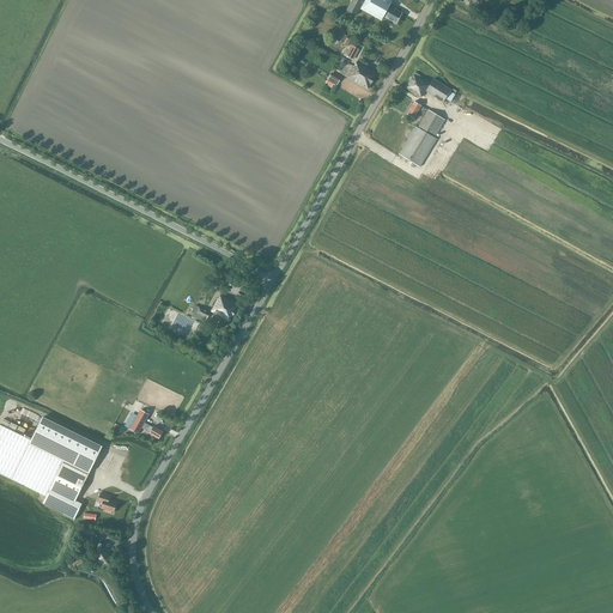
[(351,0),(346,11),(357,16),(359,10),(381,22),(383,17),(396,24),(402,13),(389,6),(392,1),(389,0),(351,0)]
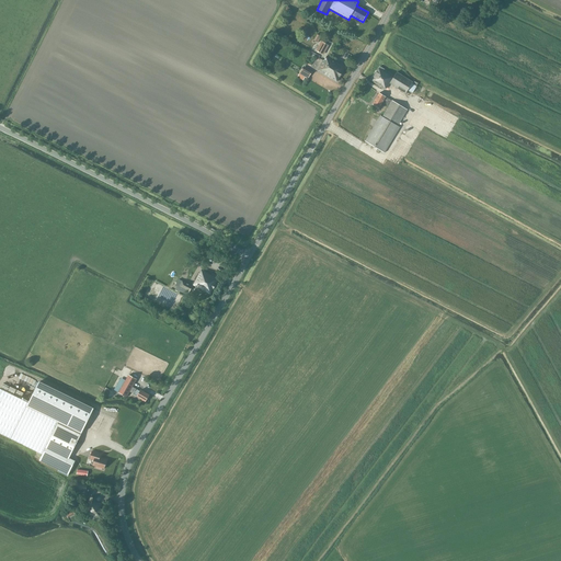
[(322,54),(328,45),(321,42),(316,50),(322,54)]
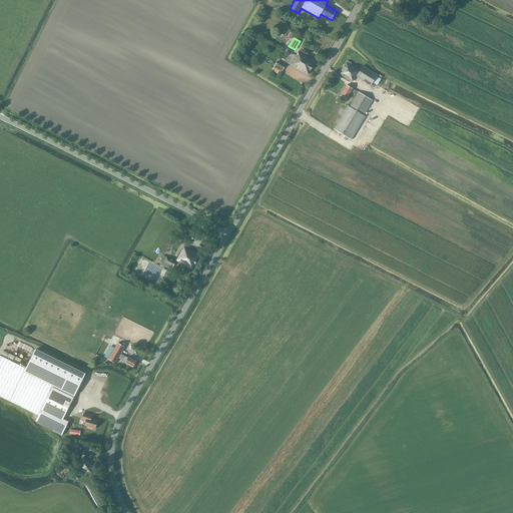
[(307,68),(311,71),(317,61),(299,51),(297,55),(300,58),(299,60),(308,66),(307,68)]
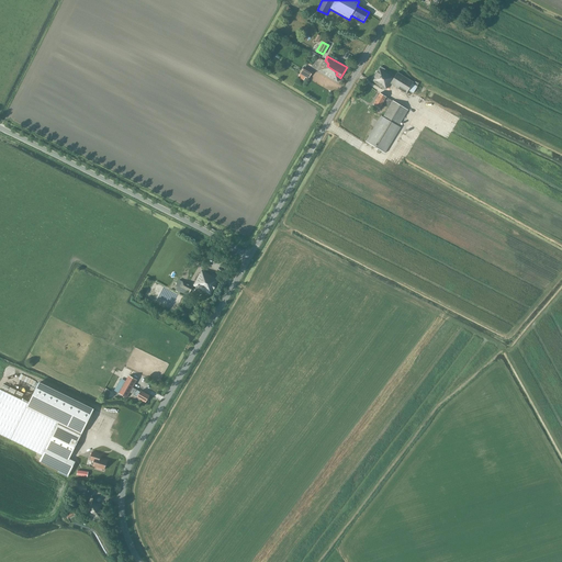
[(328,64),(325,60),(324,60),(317,71),(337,82),(340,78),(336,75),(337,72),(327,66),(328,64)]
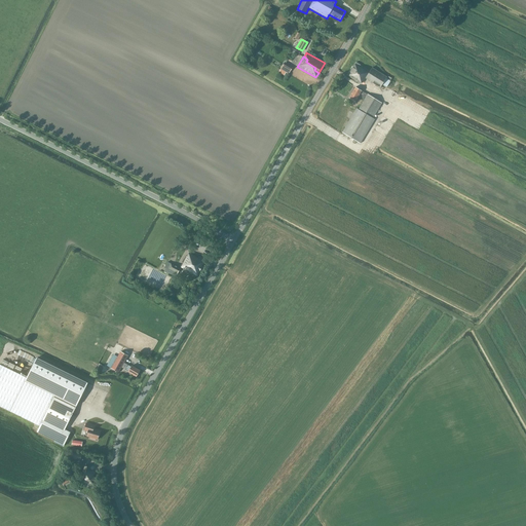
[(357,63),(347,75),(362,84),(363,81),(364,81),(366,78),(380,88),(382,84),(386,87),(390,81),(391,78),(388,76),(387,77),(372,68),(369,73),(360,67),(361,65),(357,63)]
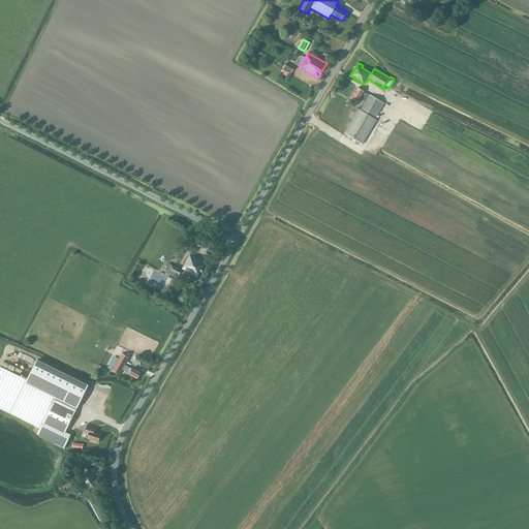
[(359,109),(344,133),(363,145),(377,120),(375,119),(384,104),(364,92),(358,88),(351,98),(358,102),(361,97),(367,100),(361,111),(359,109)]
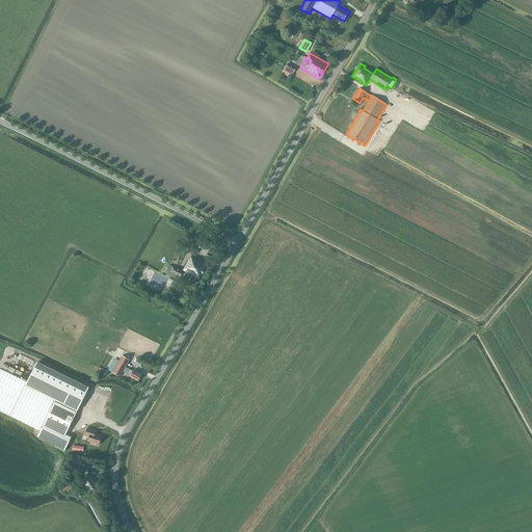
[(200,280),(207,265),(190,257),(189,260),(188,260),(183,270),(200,280)]
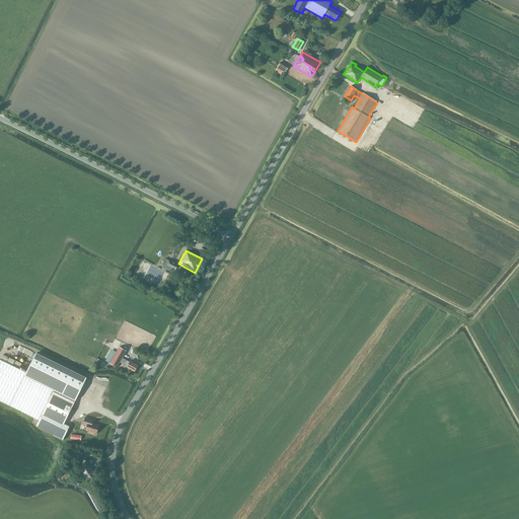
[(173,273),(177,265),(165,258),(162,265),(163,265),(162,268),(173,273)]
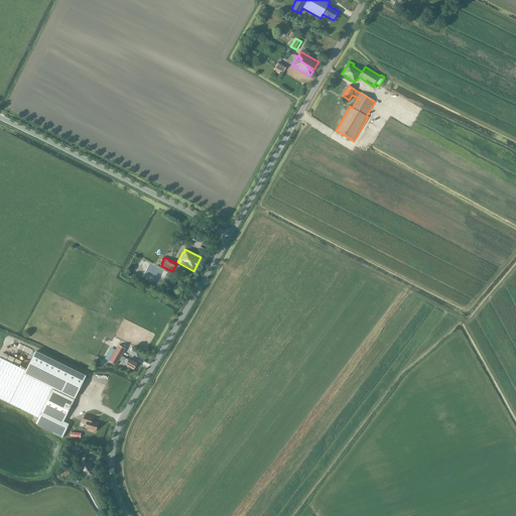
[(116,350),(109,361),(116,365),(119,360),(122,356),(124,352),(126,349),(122,347),(119,345),(116,350)]
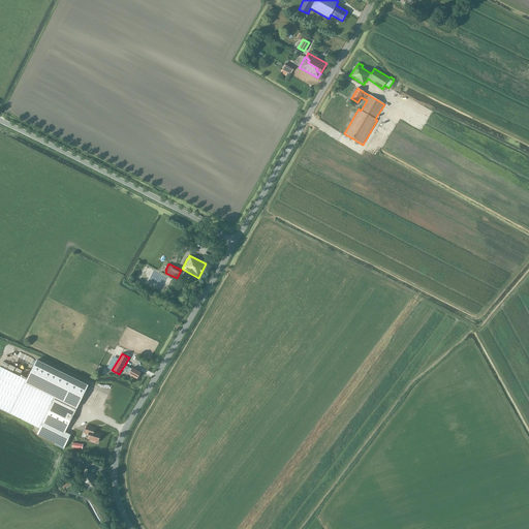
[(112,370),(119,359),(114,356),(107,368),(112,370)]
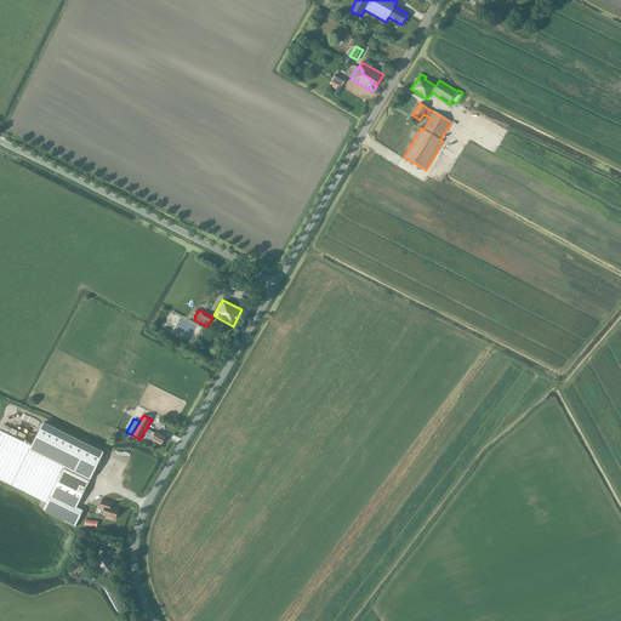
[(63,468),(90,482),(103,453),(44,423),(33,446),(30,451),(64,467),(63,468)]
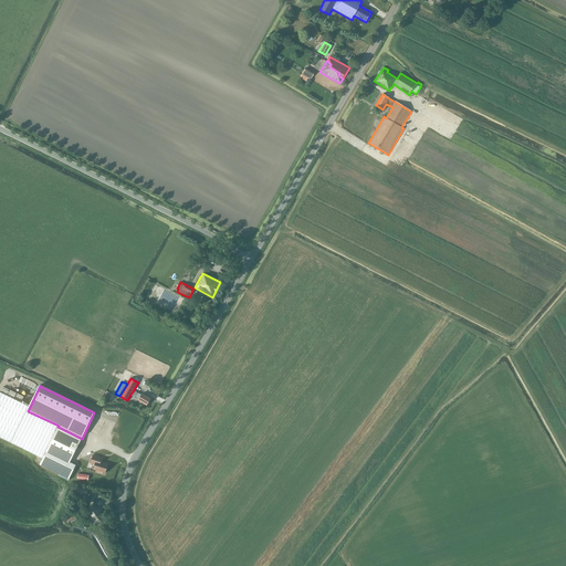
[(135,398),(147,405),(150,398),(143,394),(142,395),(138,392),(134,390),(130,395),(135,397),(135,398)]
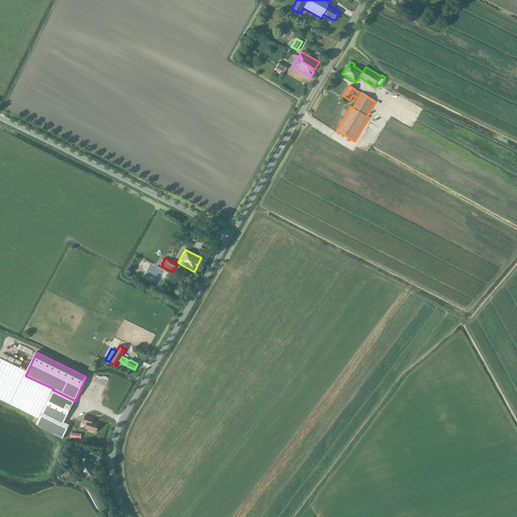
[(0,399),(39,418),(53,390),(54,389),(25,376),(27,372),(1,358),(0,359),(0,399)]
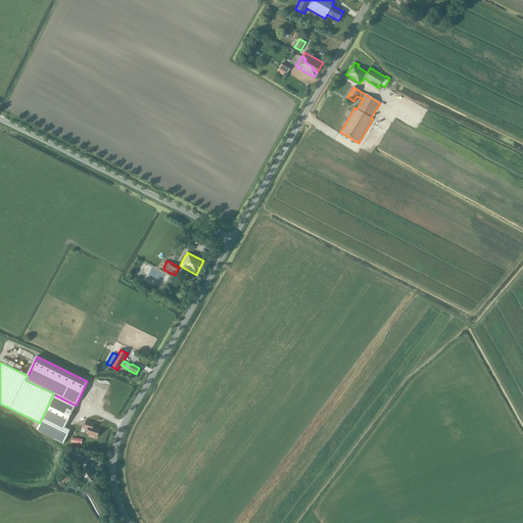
[(53,394),(40,423),(37,429),(54,438),(54,439),(63,443),(70,430),(64,427),(68,419),(70,414),(76,406),(53,394)]
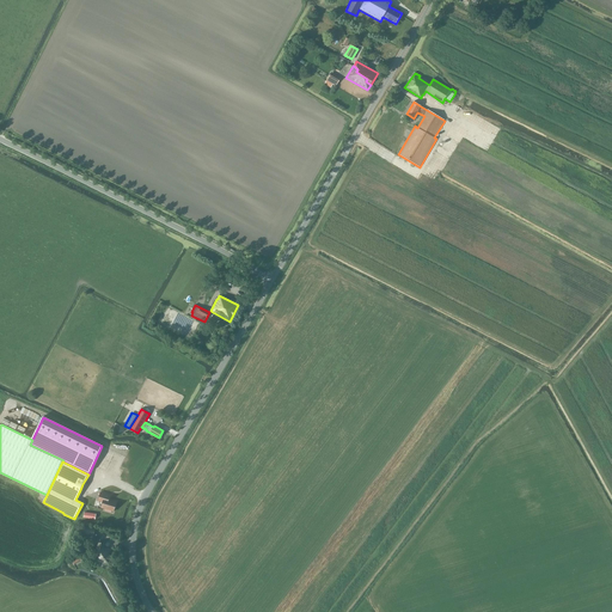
[(114,512),(117,502),(109,500),(110,495),(101,493),(98,501),(103,502),(102,508),(104,508),(104,510),(111,513),(112,510),(114,512)]
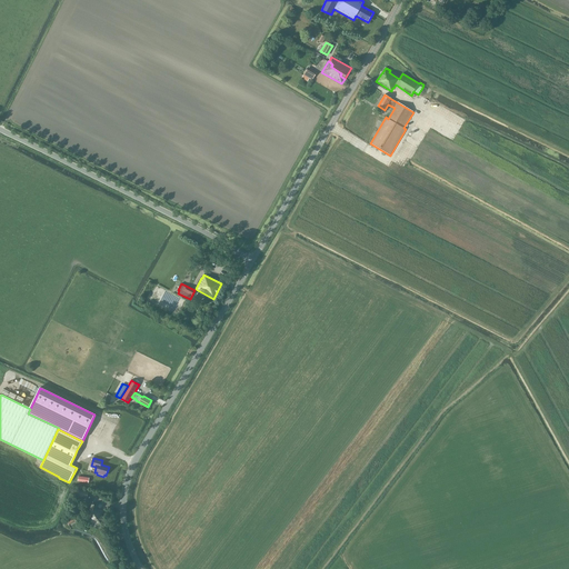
[(88,491),(78,489),(77,497),(87,499),(88,491)]
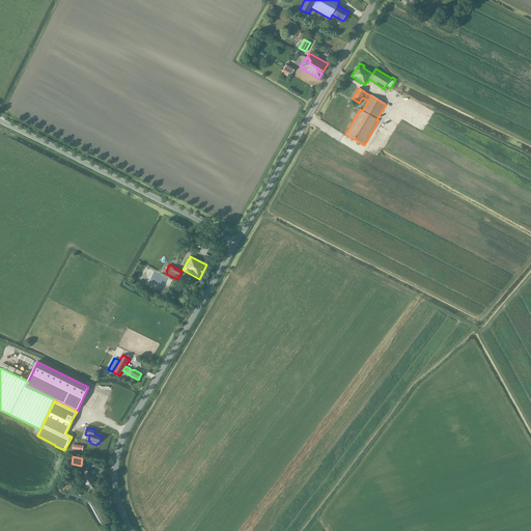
[(85,471),(82,486),(94,488),(96,477),(89,475),(90,472),(85,471)]
